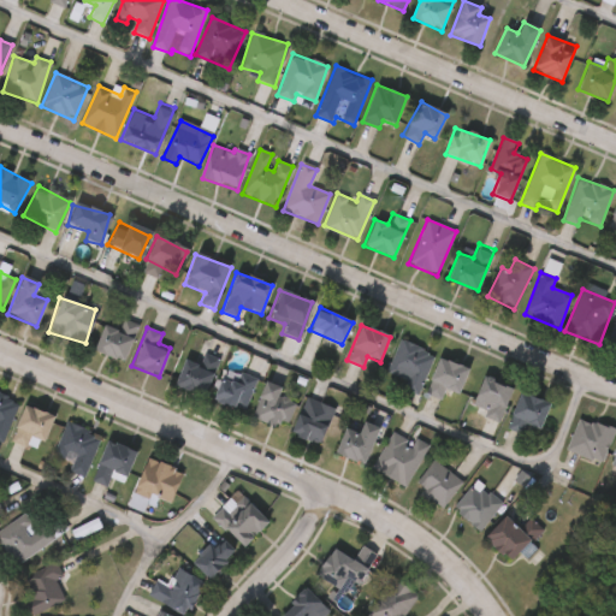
[(434,355),(415,395),(402,389),(406,381),(385,372),(401,339),(434,355)]
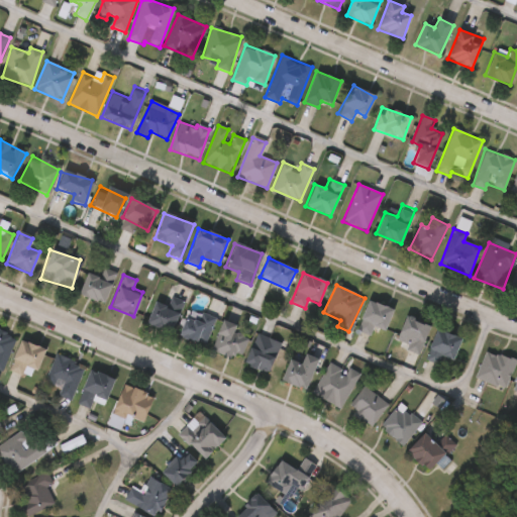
[(153,301),(167,306),(170,299),(182,304),(170,333),(144,323),(153,301)]
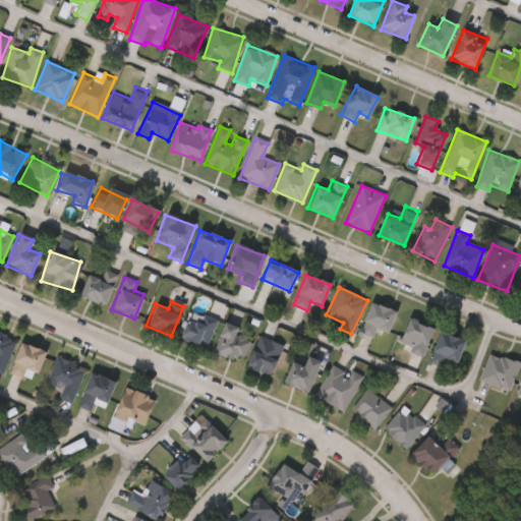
[(377,330),(372,339),(359,333),(370,302),(396,312),(387,334),(377,330)]
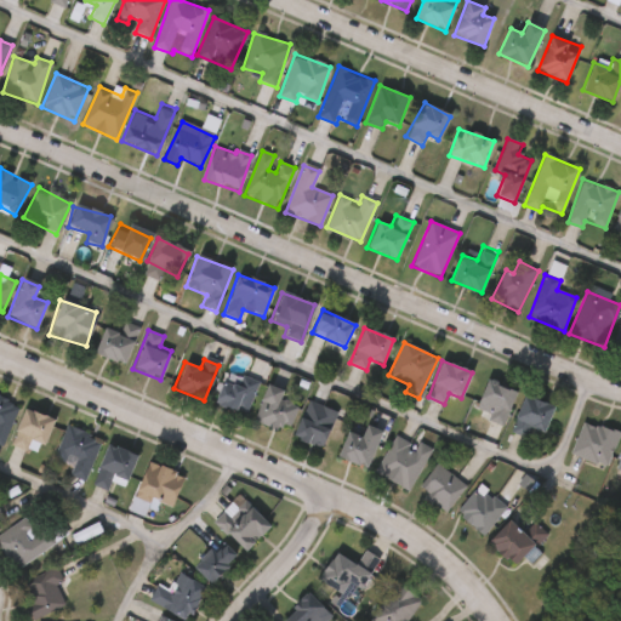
[(246,414),(215,402),(226,371),(258,383),(246,414)]
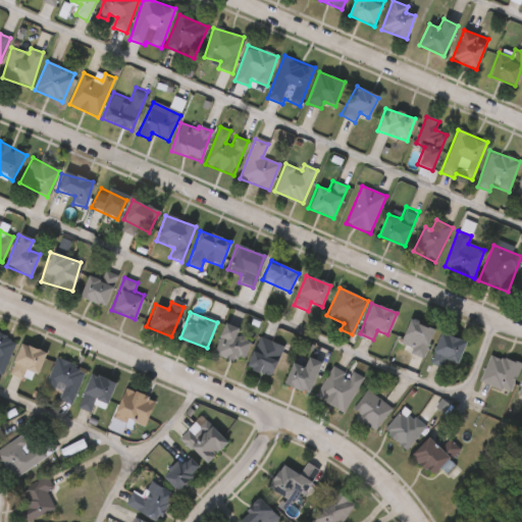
[(421,358),(397,347),(409,318),(434,329),(421,358)]
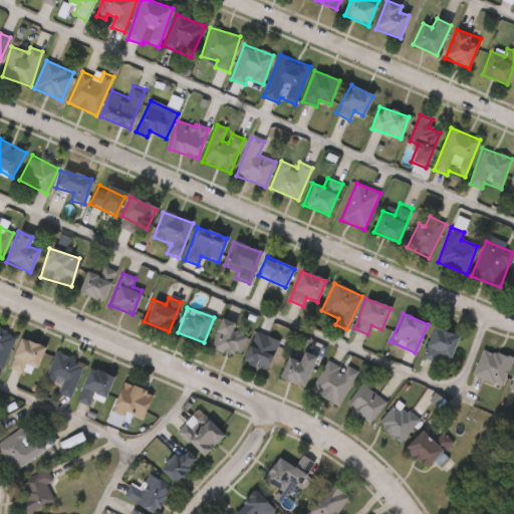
[(248,333),(236,359),(209,347),(222,318),(234,324),(233,326),(248,333)]
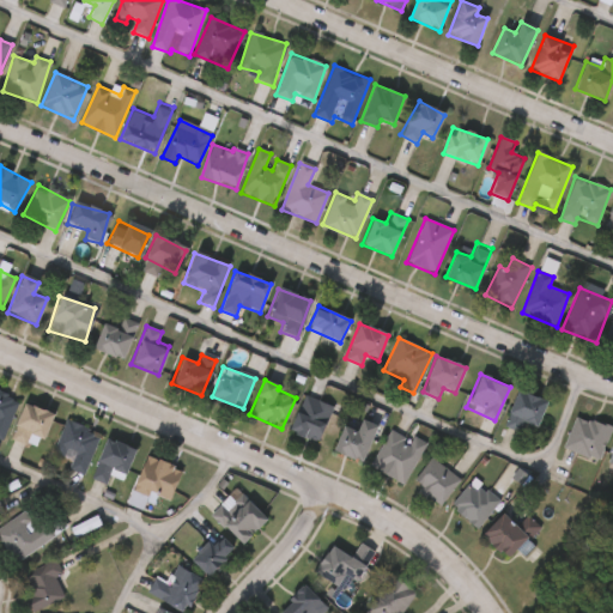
[(0,389),(18,396),(4,438),(0,437),(0,389)]
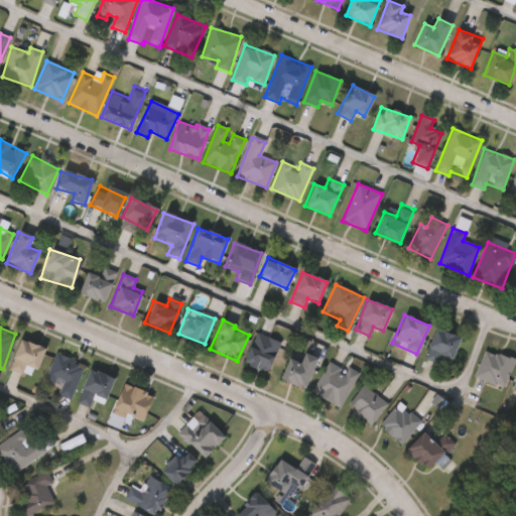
[(439,355),(436,364),(423,359),(434,329),(460,338),(452,360),(439,355)]
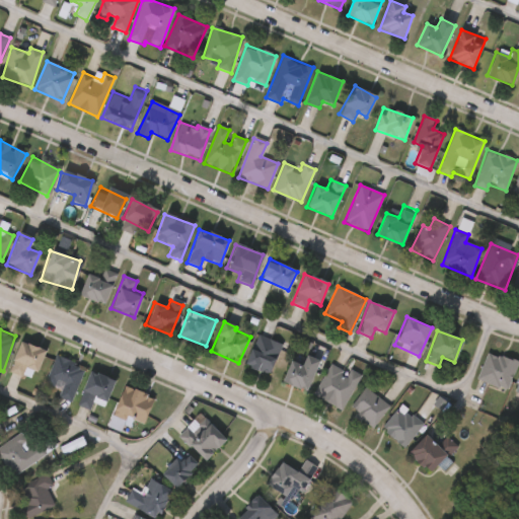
[(269,374),(244,364),(256,335),(281,345),(269,374)]
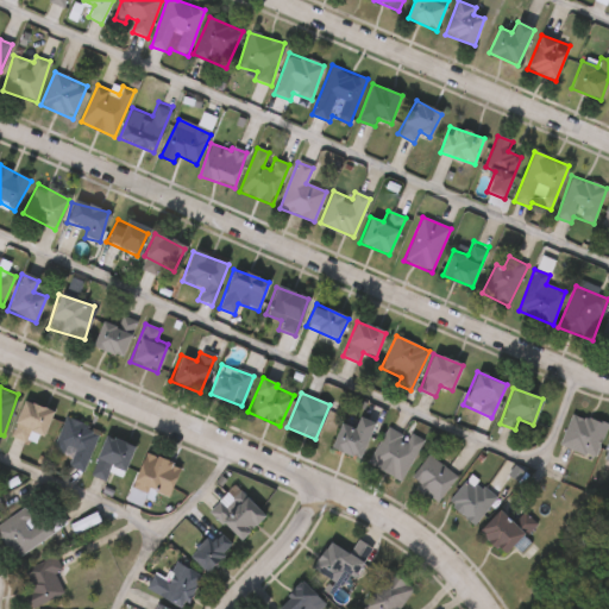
[(50,408),(39,445),(10,435),(20,399),(50,408)]
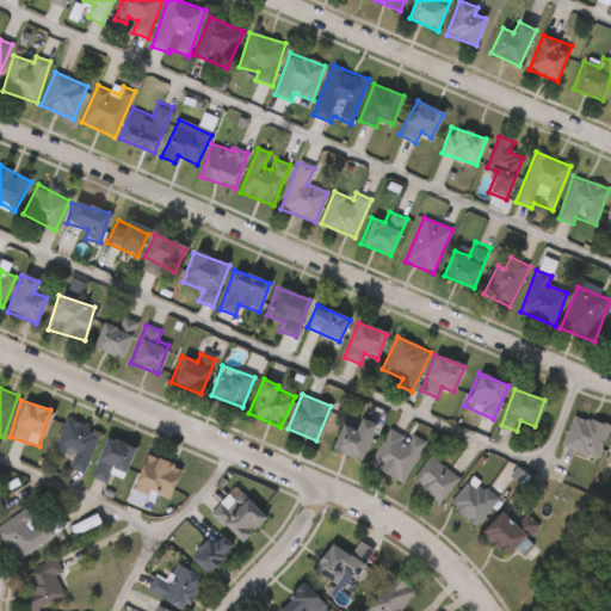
[(332,449),(349,400),(382,411),(364,461),(332,449)]
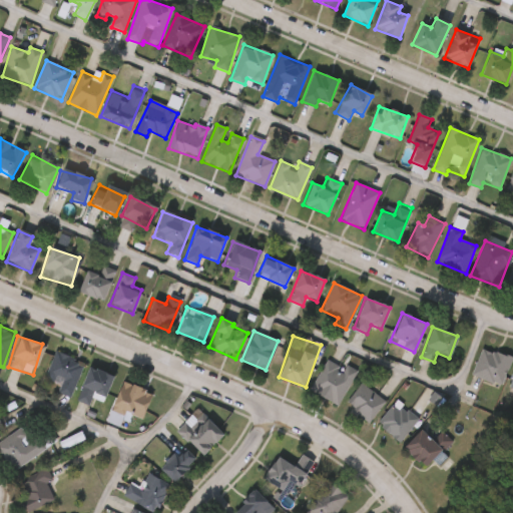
[(500,386),(471,374),(482,347),(511,359),(500,386)]
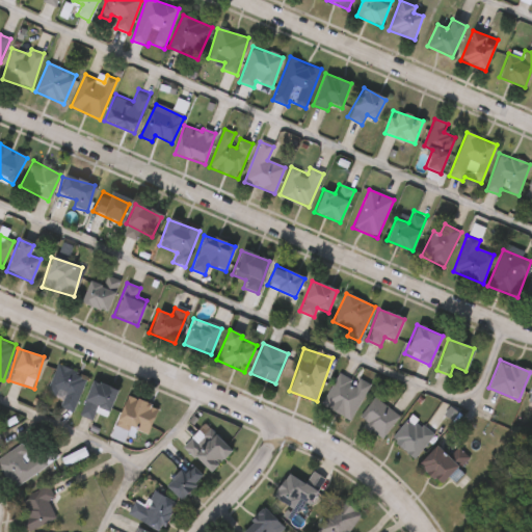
[(46,393),(55,364),(85,374),(74,411),(57,406),(60,398),(46,393)]
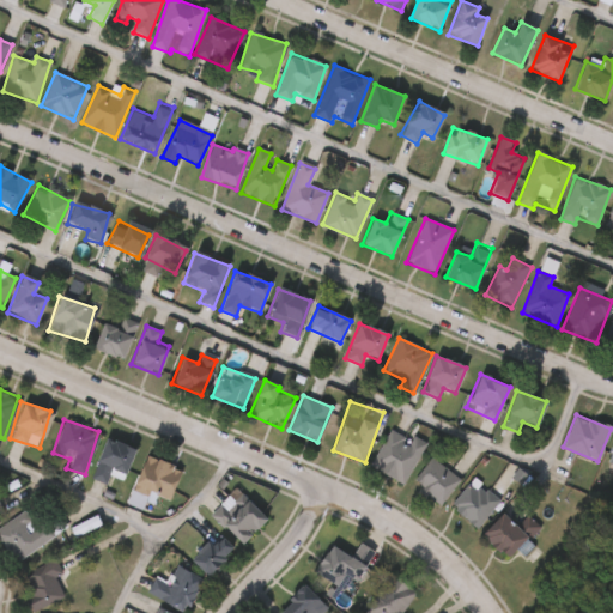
[(425,443),(402,483),(370,465),(390,429),(408,439),(411,435),(425,443)]
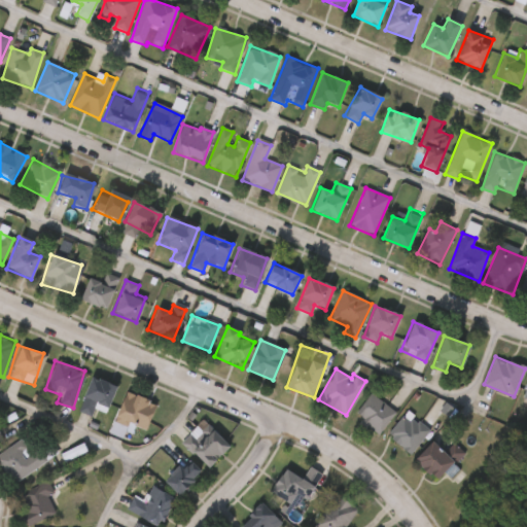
[(114,384),(107,408),(95,403),(91,415),(77,411),(90,376),(114,384)]
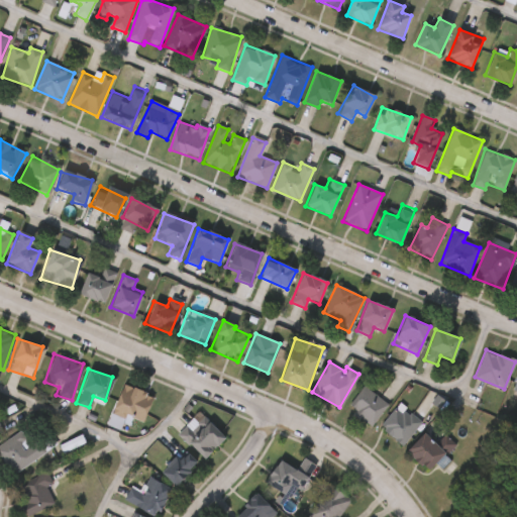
[(516,394),(508,391),(516,370),(516,394)]
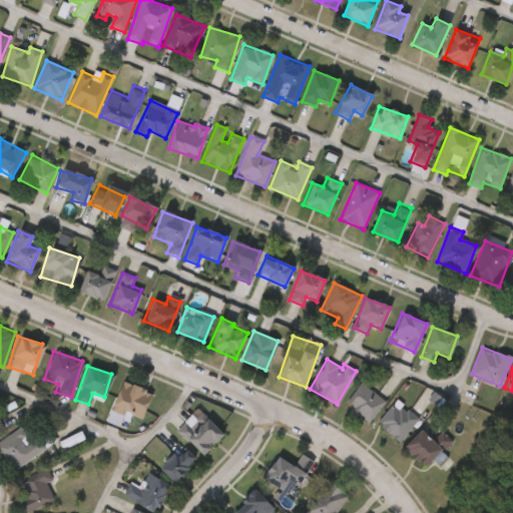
[(150,391),(141,419),(123,413),(118,426),(105,421),(119,380),(150,391)]
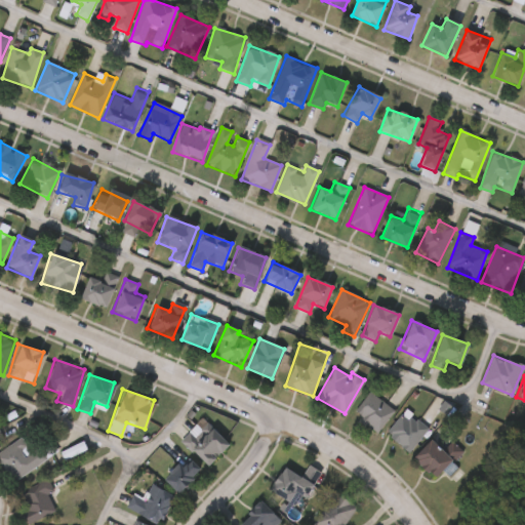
[(374,433),(352,413),(370,392),(393,412),(374,433)]
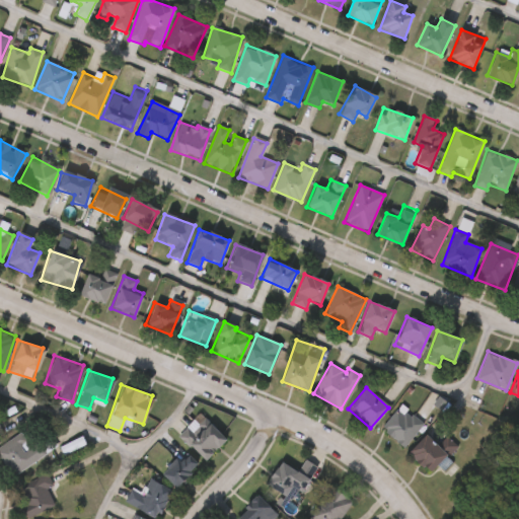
[(400,447),(379,427),(400,404),(422,425),(400,447)]
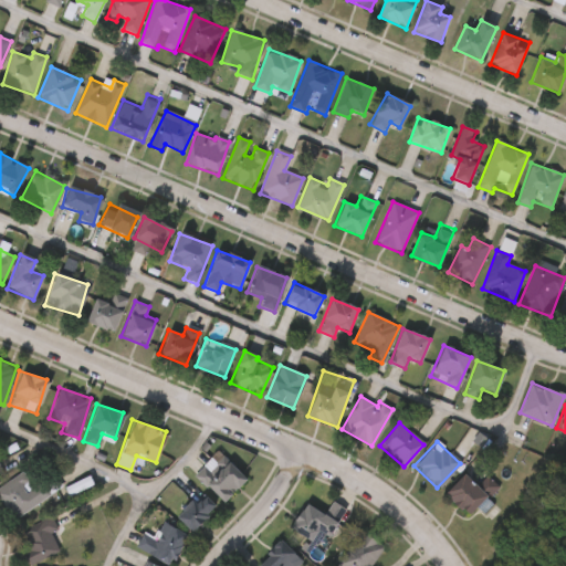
[(195,477),(218,452),(245,479),(222,503),(195,477)]
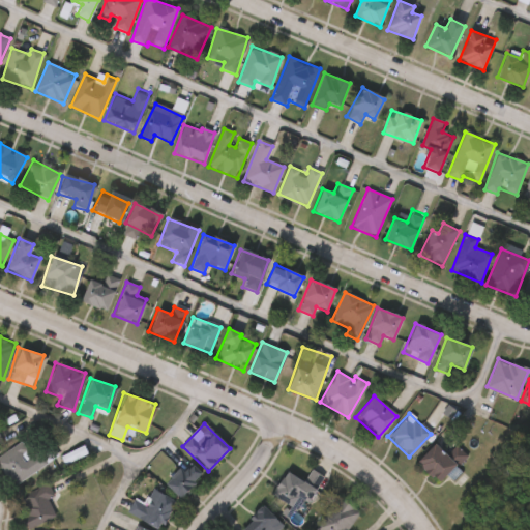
[(0,467),(0,453),(20,442),(30,459),(43,450),(51,461),(11,484),(0,467)]
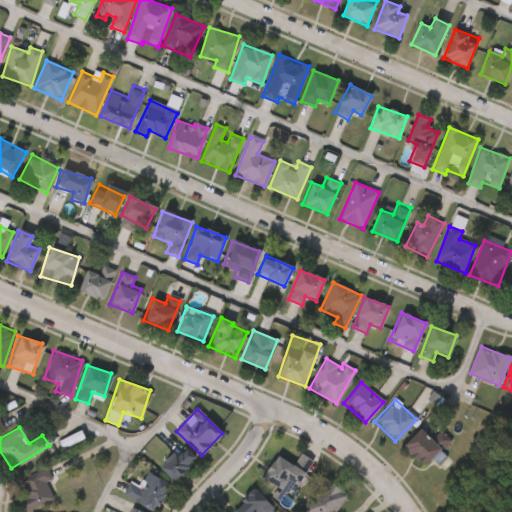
[(401,445),(418,428),(429,438),(439,429),(449,439),(423,466),(401,445)]
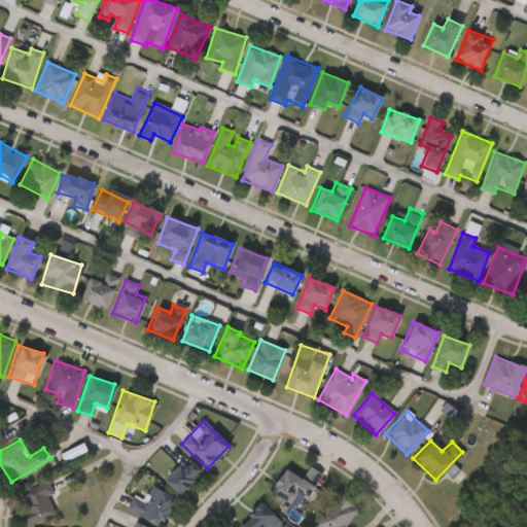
[(177,494),(162,481),(183,456),(200,470),(177,494)]
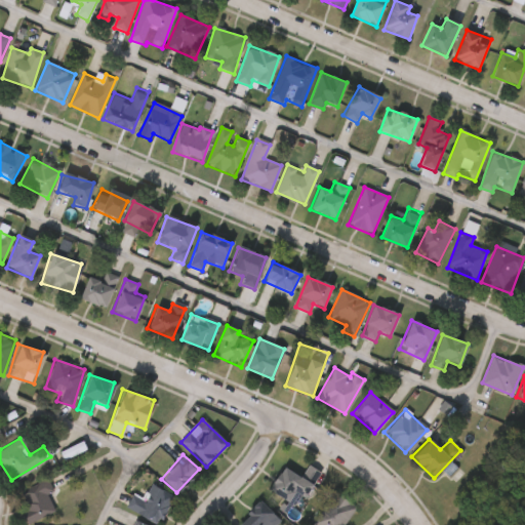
[(293,491),(287,501),(268,488),(283,466),(312,485),(304,497),(293,491)]
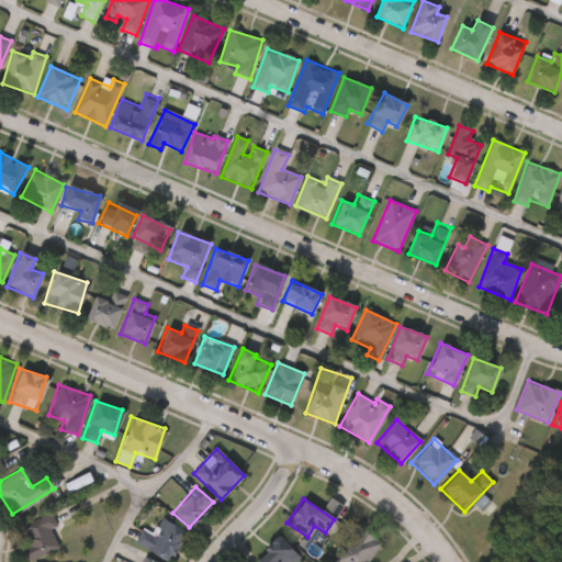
[(18,528),(49,512),(56,526),(49,529),(58,548),(34,560),(18,528)]
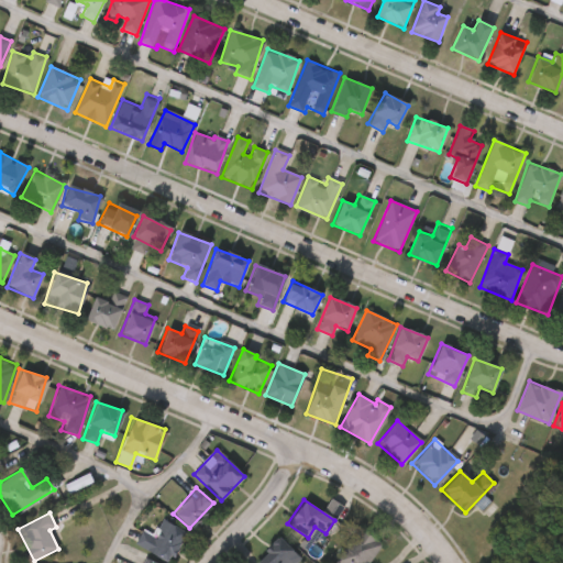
[(152,536),(162,519),(185,532),(166,562),(134,543),(142,530),(152,536)]
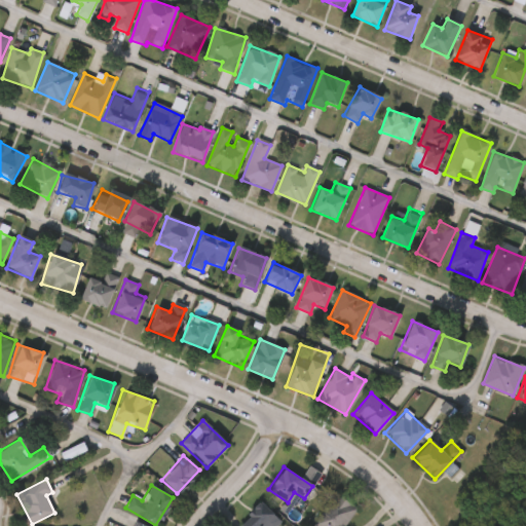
[(312,525),(311,525),(335,492),(357,508),(343,525),(312,525)]
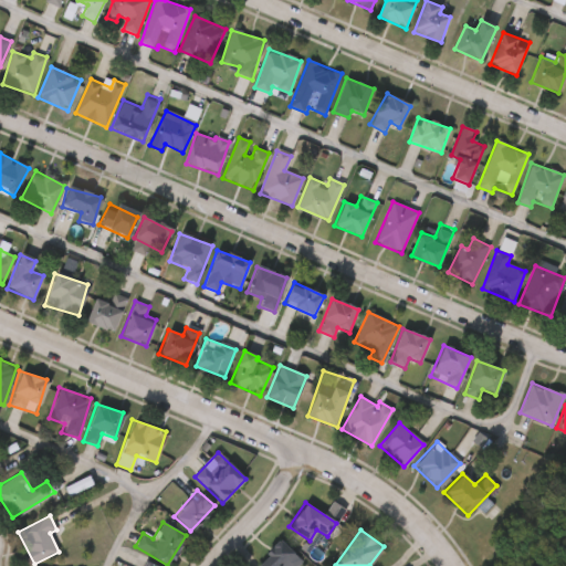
[(302,563),(299,565),(257,565),(254,563),(278,538),(302,563)]
